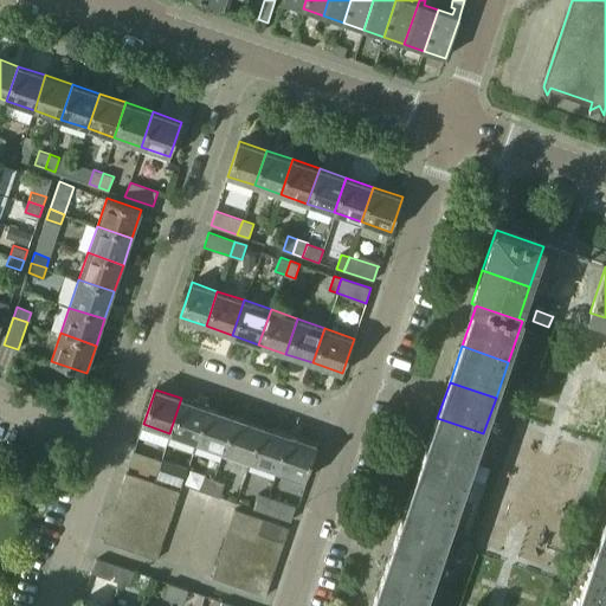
[(195,443),(207,407),(181,398),(169,433),(195,443)]
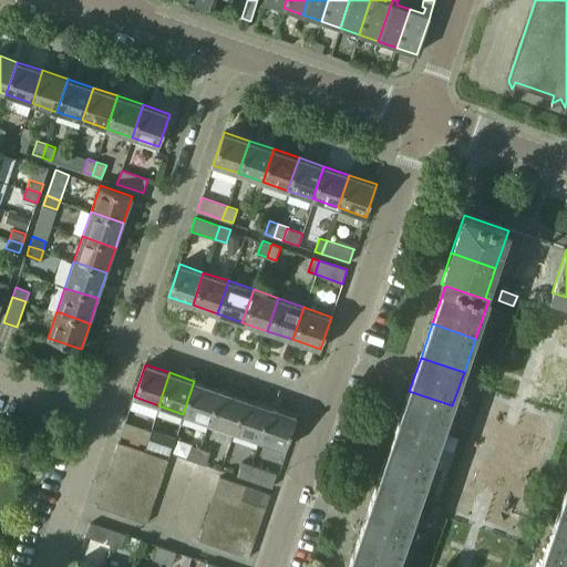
[(208,422),(219,390),(194,381),(183,414),(208,422)]
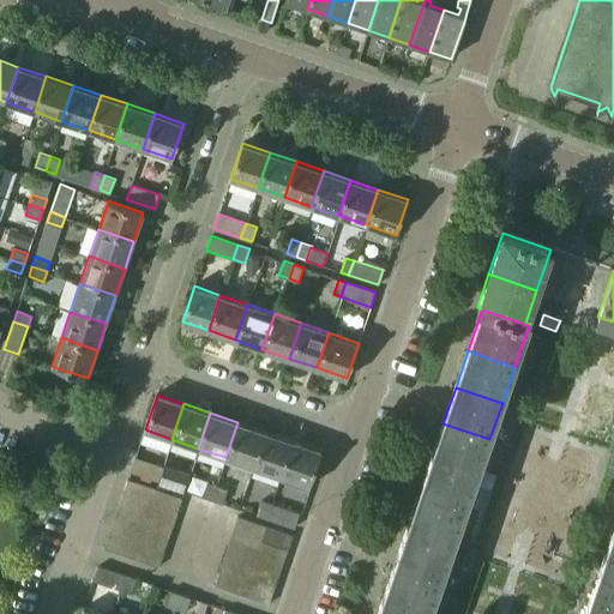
[(252,467),(265,432),(238,422),(226,457),(252,467)]
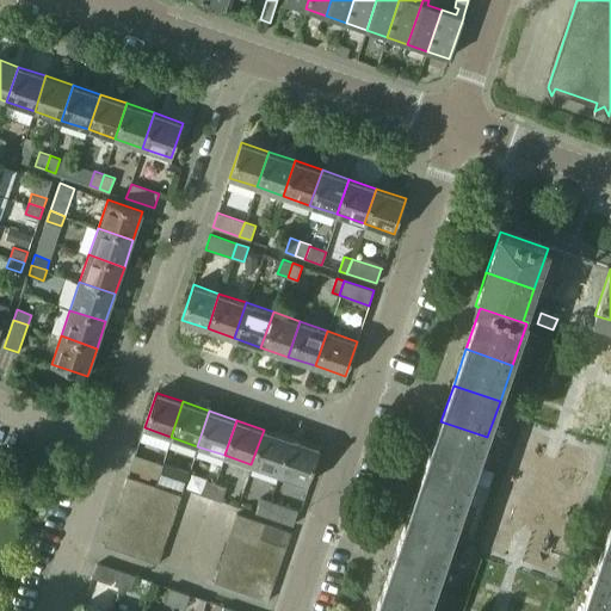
[(475,475),(487,437),(440,421),(427,458),(475,475)]
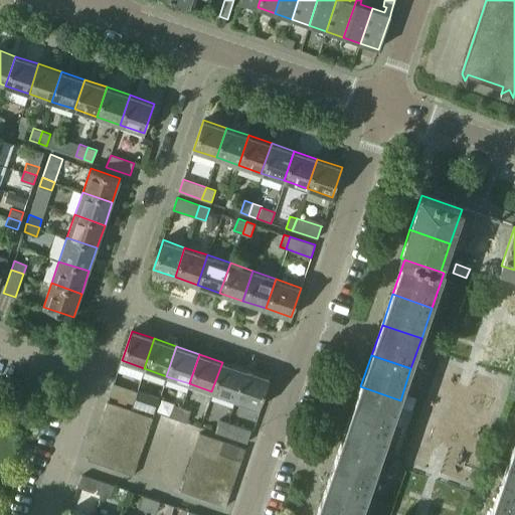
[(235,399),(245,370),(222,362),(211,391),(235,399)]
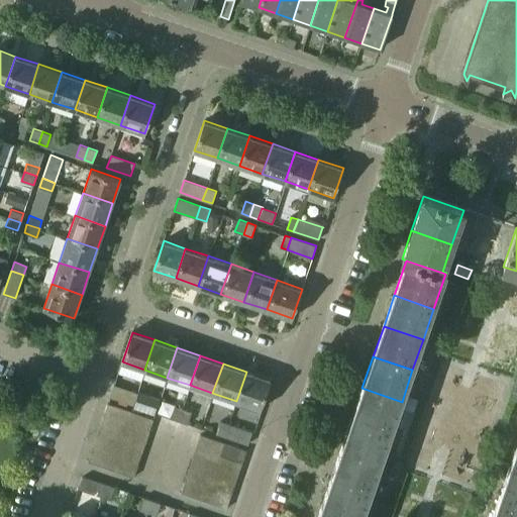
[(271,380),(246,372),(236,401),(261,409),(271,380)]
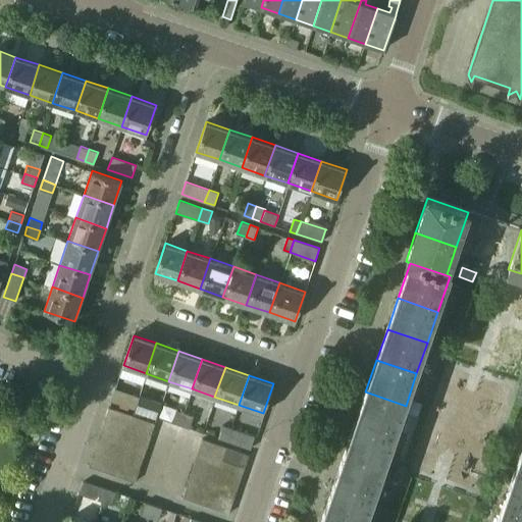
[(134,409),(138,396),(115,388),(111,401),(134,409)]
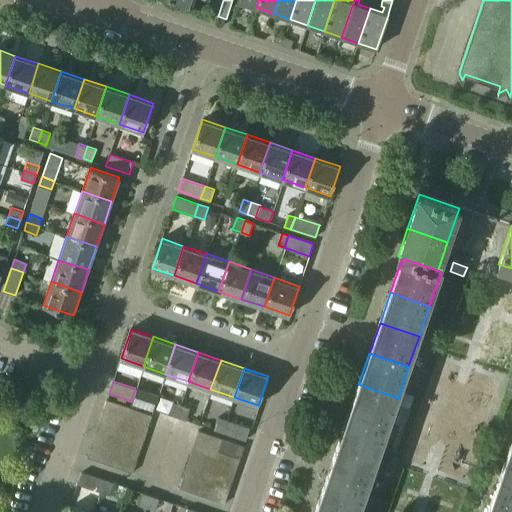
[(388,426),(398,398),(358,384),(349,412),(388,426)]
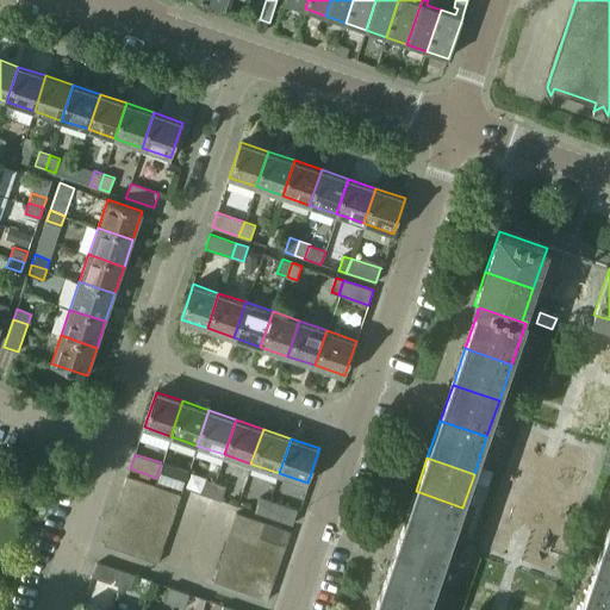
[(173,467),(161,462),(156,478),(168,481),(173,467)]
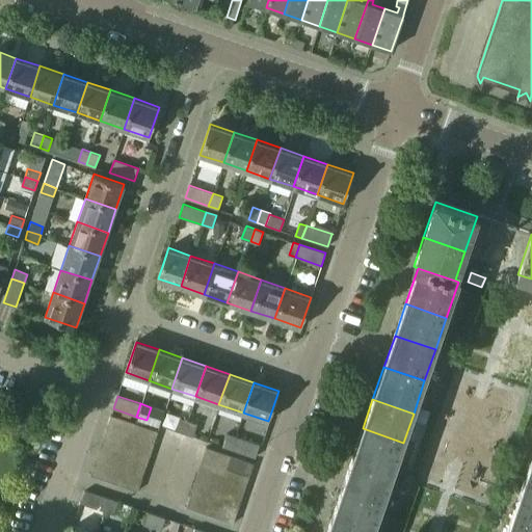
[(130,433),(134,423),(111,415),(107,426),(130,433)]
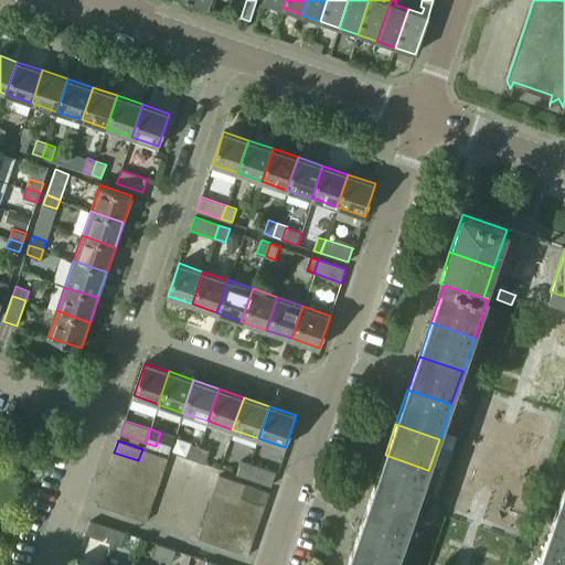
[(194,459),(199,446),(191,444),(187,457),(194,459)]
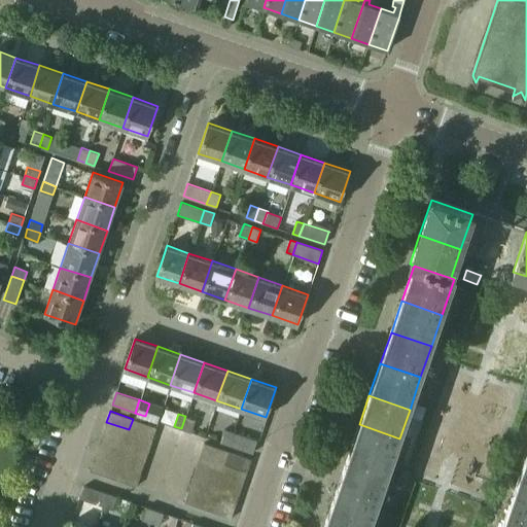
[(196,420),(185,416),(181,428),(191,432),(196,420)]
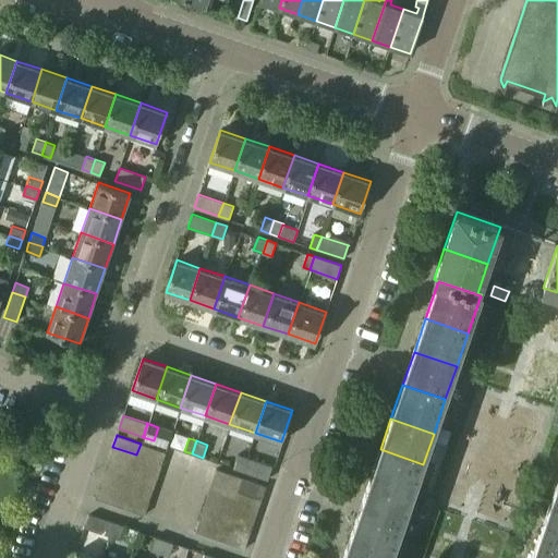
[(167,452),(141,444),(136,455),(162,464),(167,452)]
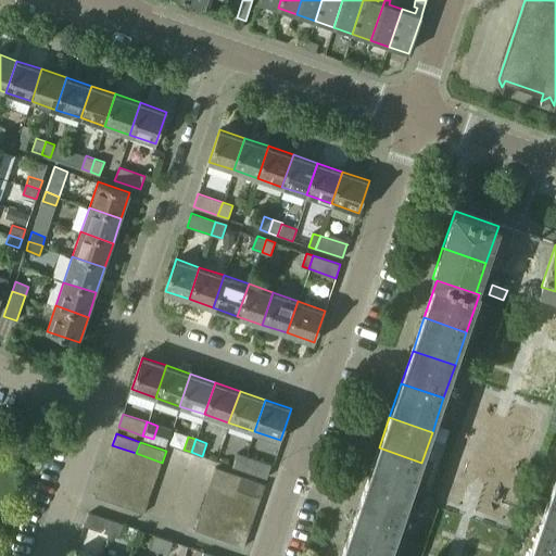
[(131,466),(136,453),(112,445),(108,457),(131,466)]
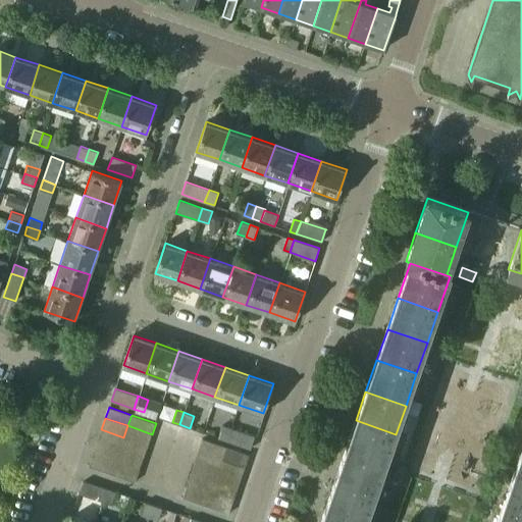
[(385,464),(396,434),(356,420),(346,450),(385,464)]
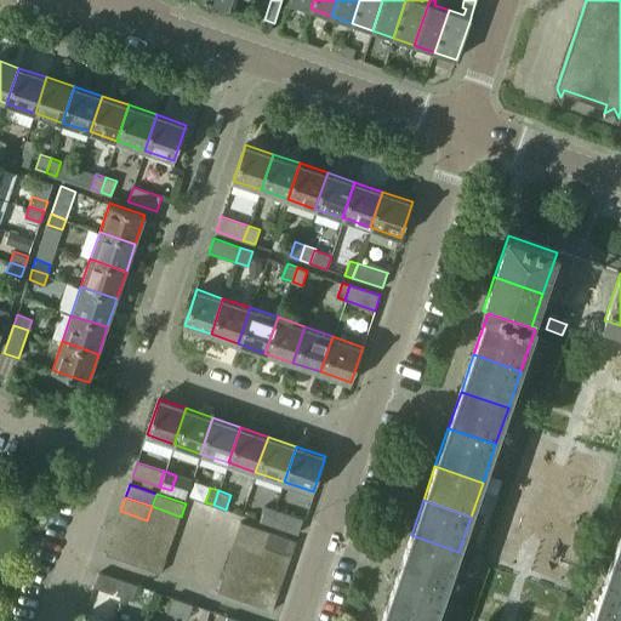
[(176,530),(181,517),(152,506),(147,520),(176,530)]
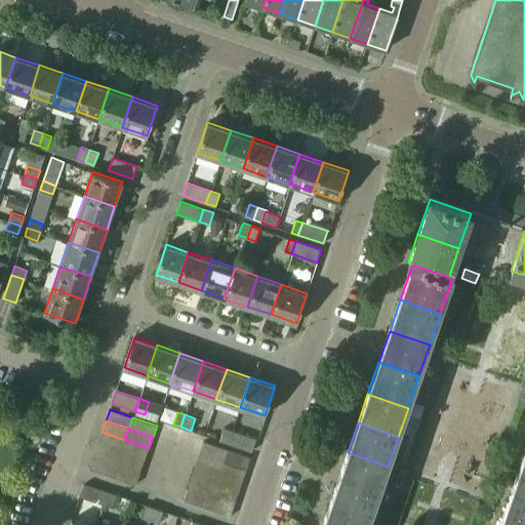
[(228,443),(232,431),(224,428),(219,441),(228,443)]
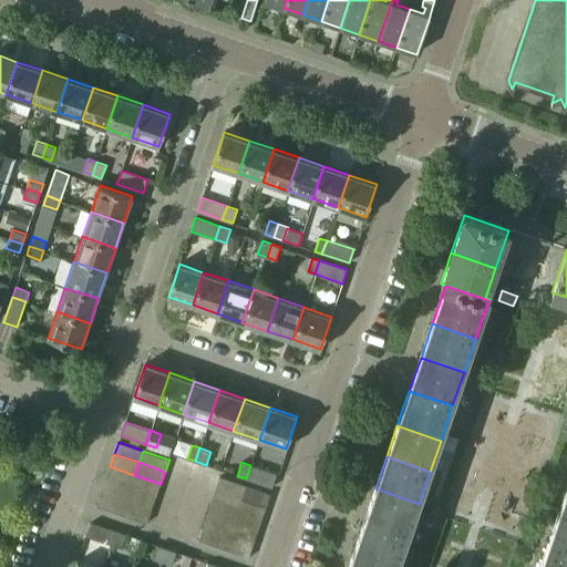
[(277,474),(250,465),(246,478),(272,487),(277,474)]
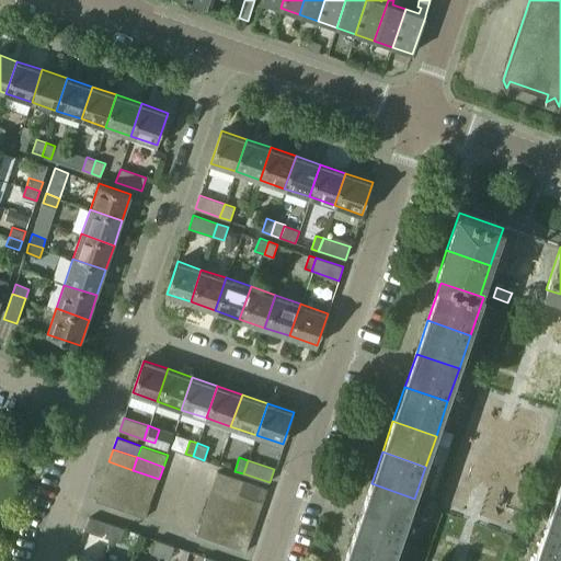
[(128,482),(133,470),(109,461),(105,474),(128,482)]
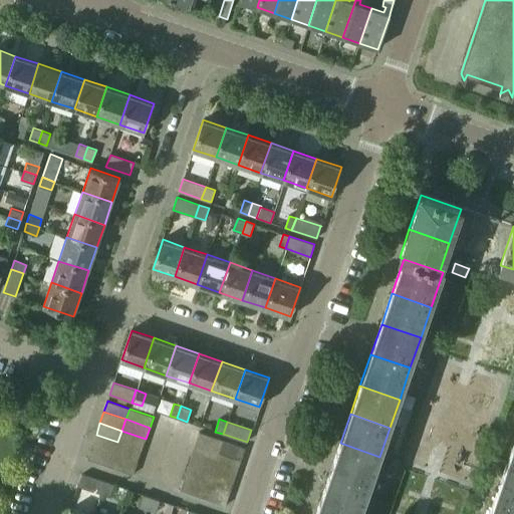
[(146,439),(121,431),(117,442),(142,451),(146,439)]
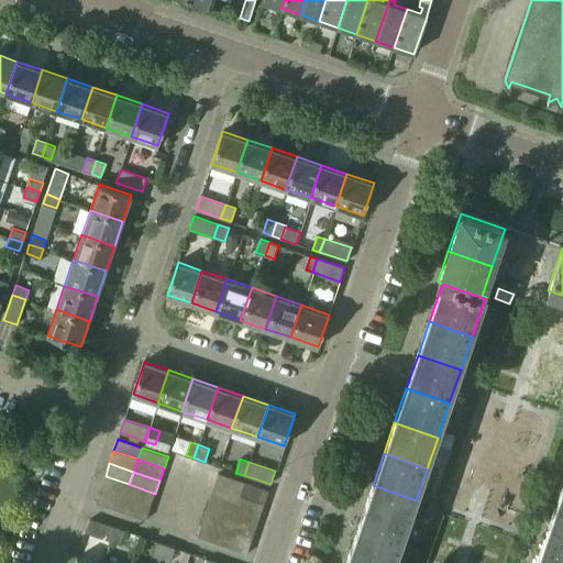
[(238,494),(242,482),(219,474),(214,486),(238,494)]
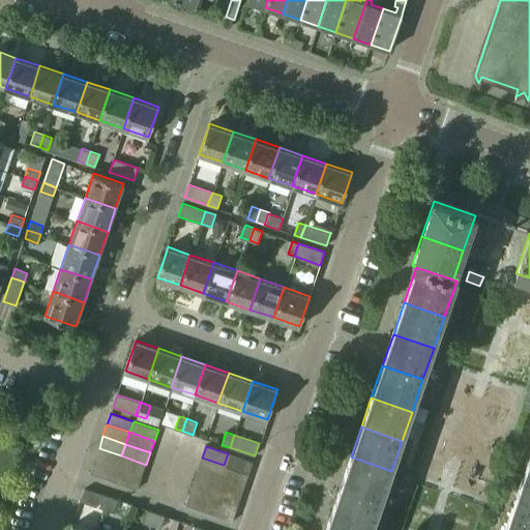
[(117,468),(121,455),(99,448),(95,460),(117,468)]
